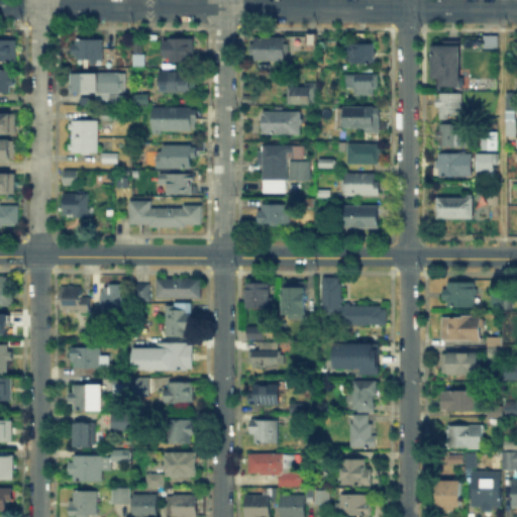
[(483,53),(483,36),(499,36),(499,53),(483,53)]
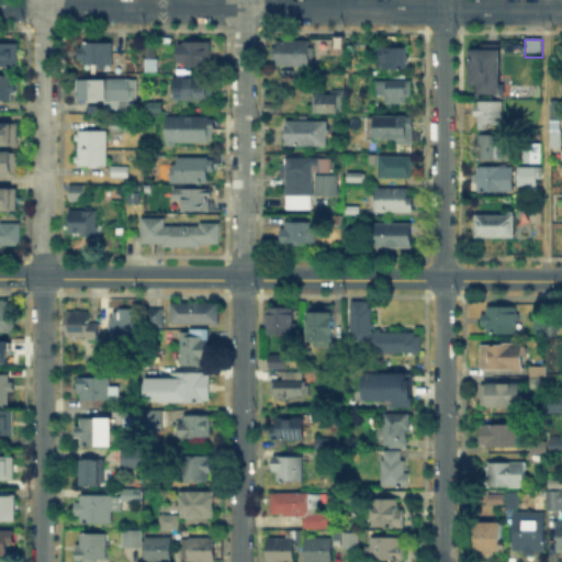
[(181,67),(181,41),(209,42),(209,67),(181,67)]
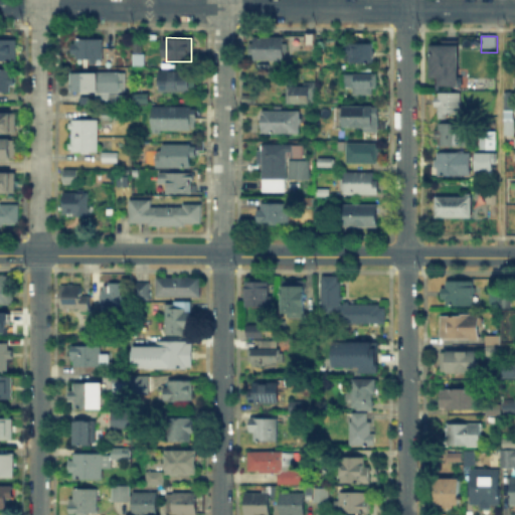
[(254,60),(254,39),(285,39),(285,61),(254,60)]
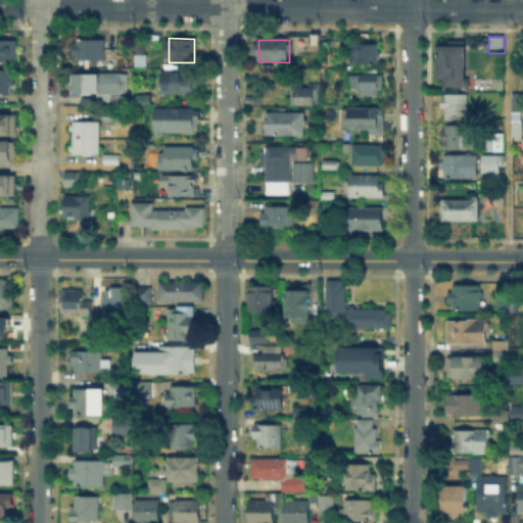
[(77,41),(105,41),(105,60),(77,60),(77,41)]
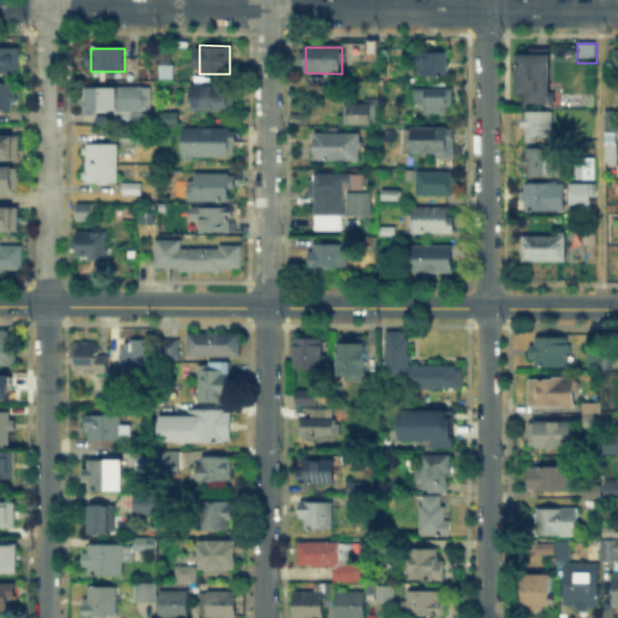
[(161,62),(161,48),(172,48),(172,62),(161,62)]
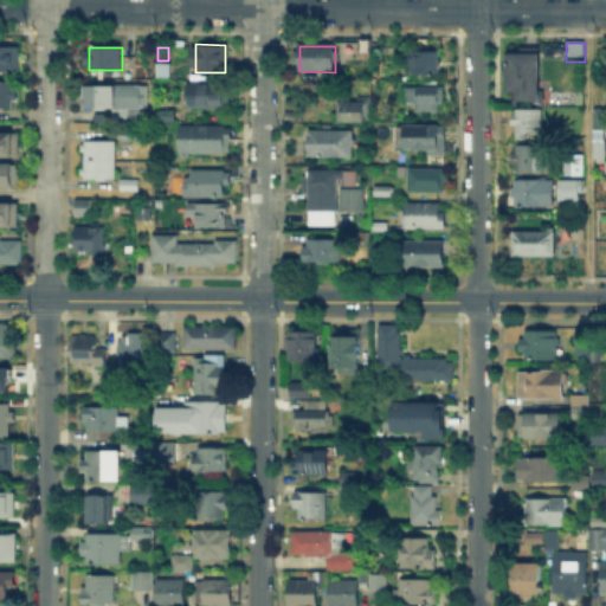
[(0,50),(20,50),(20,73),(0,73),(0,50)]
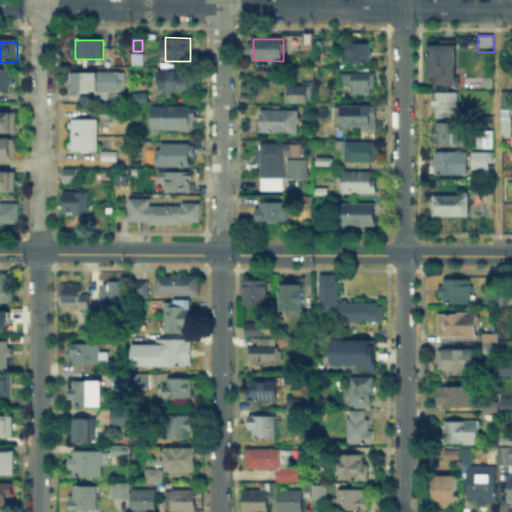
[(431,75),(431,45),(445,45),(445,42),(458,42),(458,86),(435,86),(435,75),(431,75)]
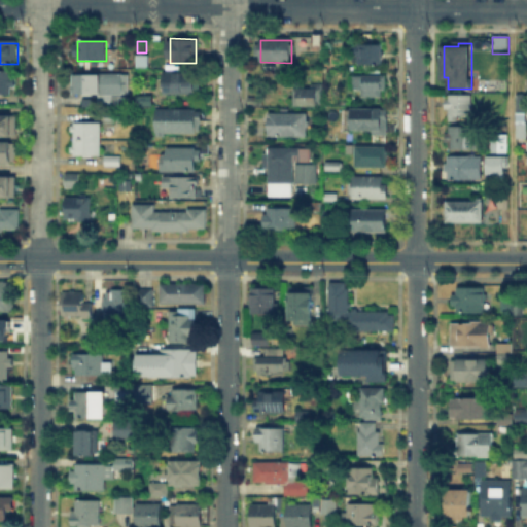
[(356,65),(356,46),(383,46),(383,65),(356,65)]
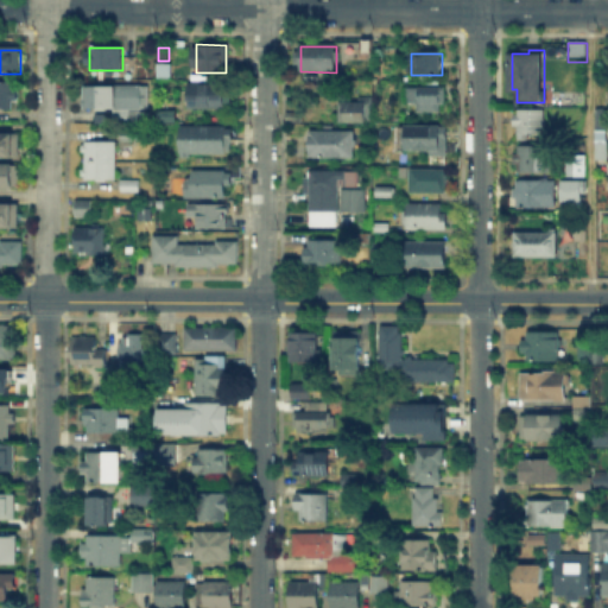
[(188,109),(188,83),(227,83),(227,109),(188,109)]
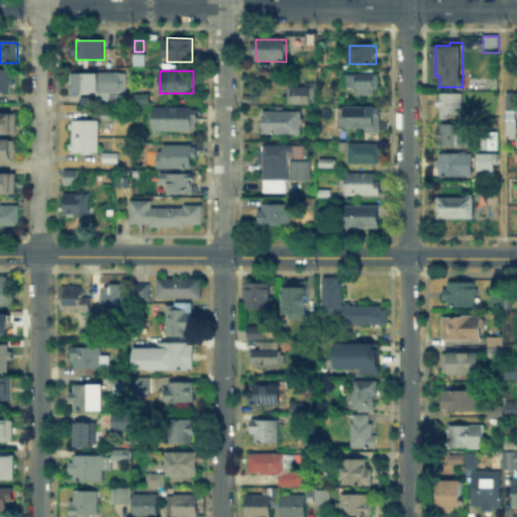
[(0,72),(12,72),(12,95),(0,95),(0,72)]
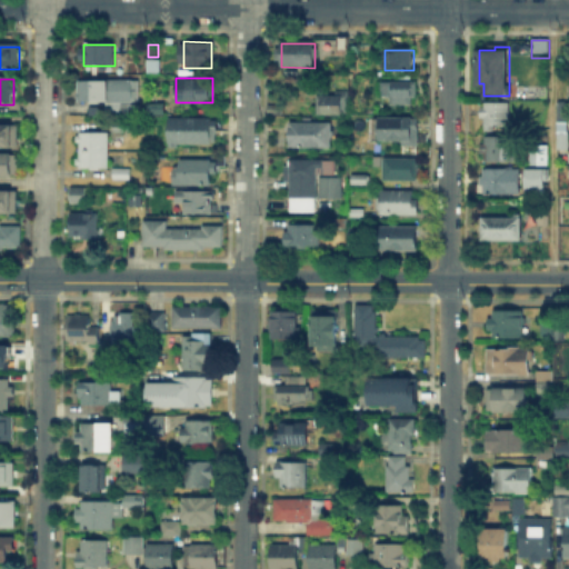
[(135,100),(75,100),(75,79),(136,79),(135,100)]
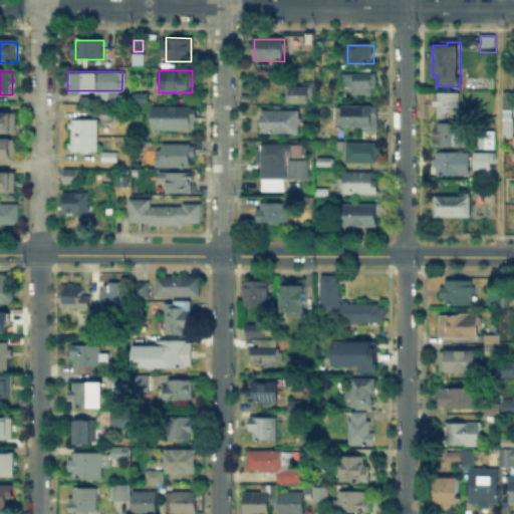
[(344,94),(344,74),(372,74),(372,94),(344,94)]
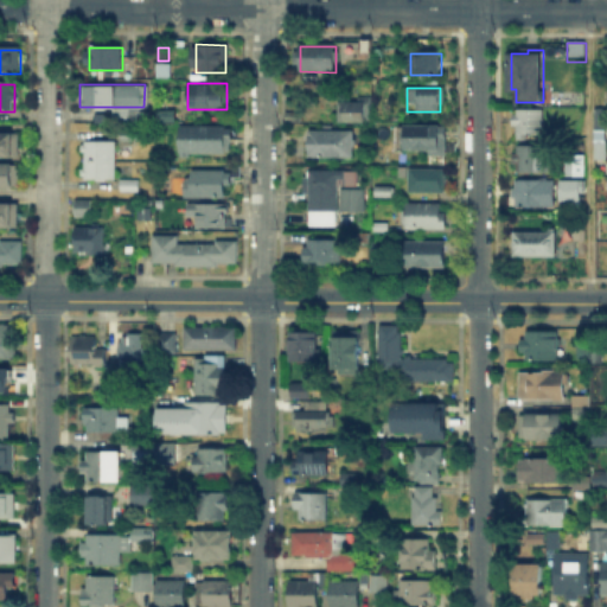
[(336,122),(336,104),(368,104),(368,122),(336,122)]
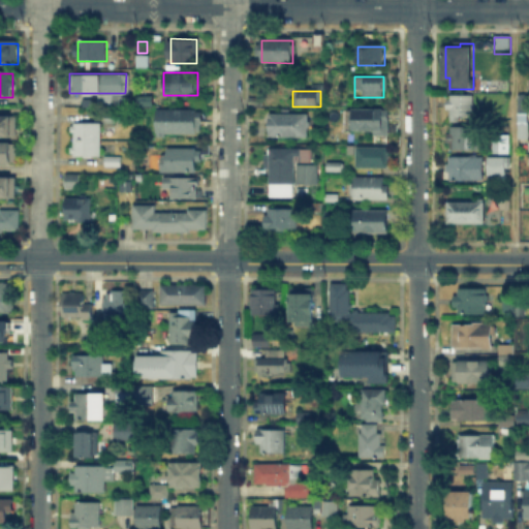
[(449,95),(474,95),(474,119),(449,119),(449,95)]
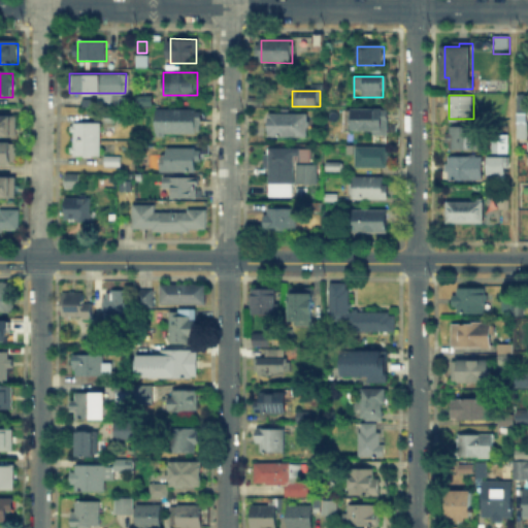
[(248,104),(248,96),(260,96),(260,104),(248,104)]
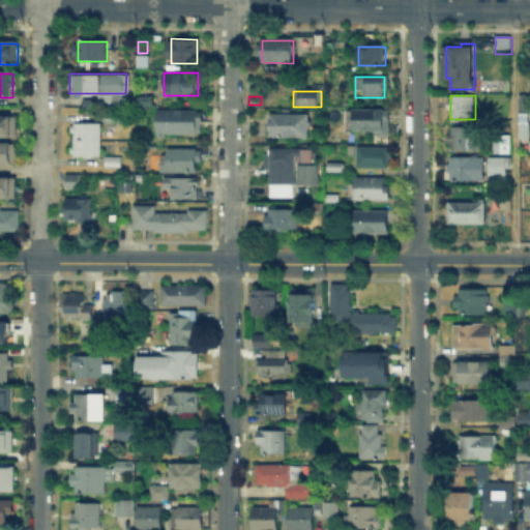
[(152,98),(152,108),(139,107),(139,98),(152,98)]
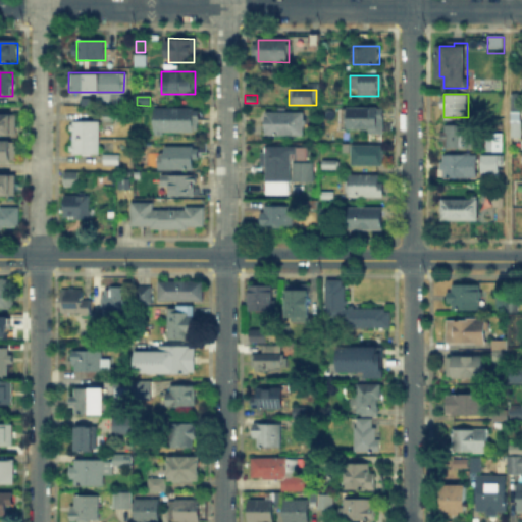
[(101,107),(101,119),(117,119),(117,107),(101,107)]
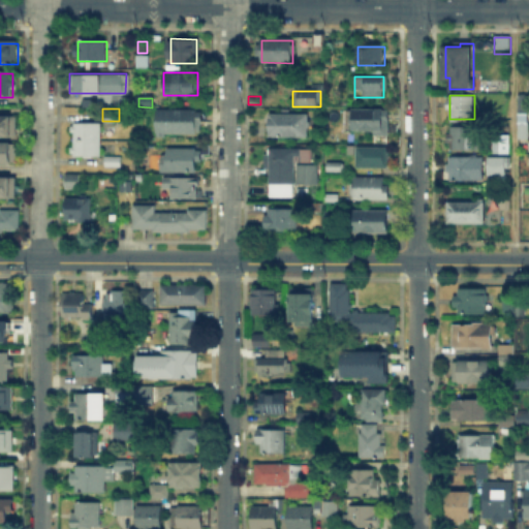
[(158,133),(158,109),(199,109),(199,133),(158,133)]
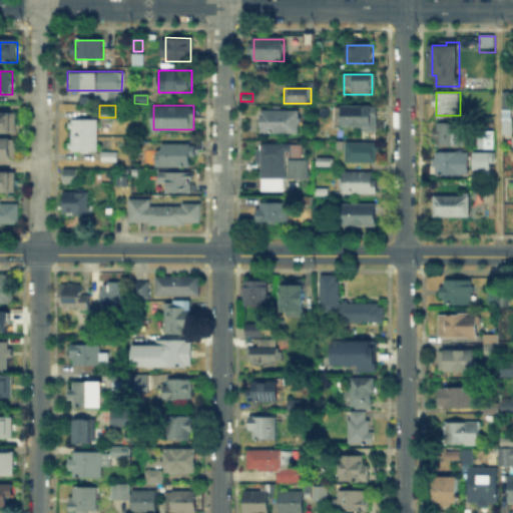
[(377,124),(377,132),(365,132),(365,124),(336,124),(336,106),(377,106),(377,124)]
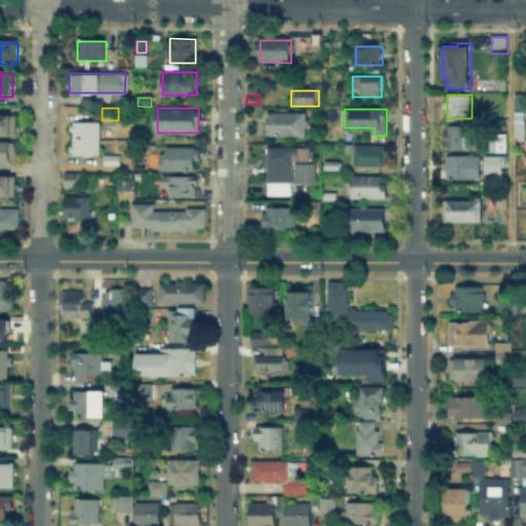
[(267,138),(267,115),(304,115),(304,138),(267,138)]
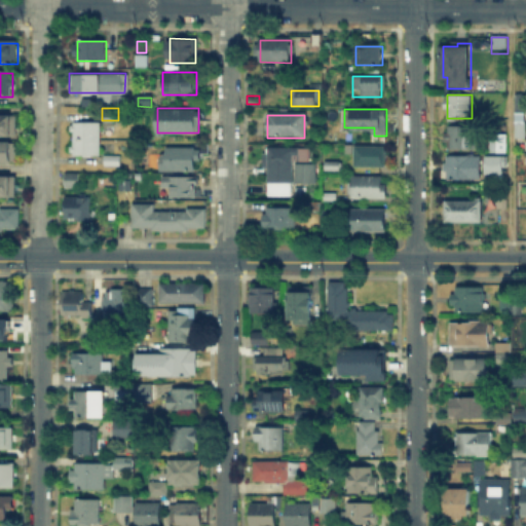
[(0,117),(16,117),(16,135),(0,135),(0,117)]
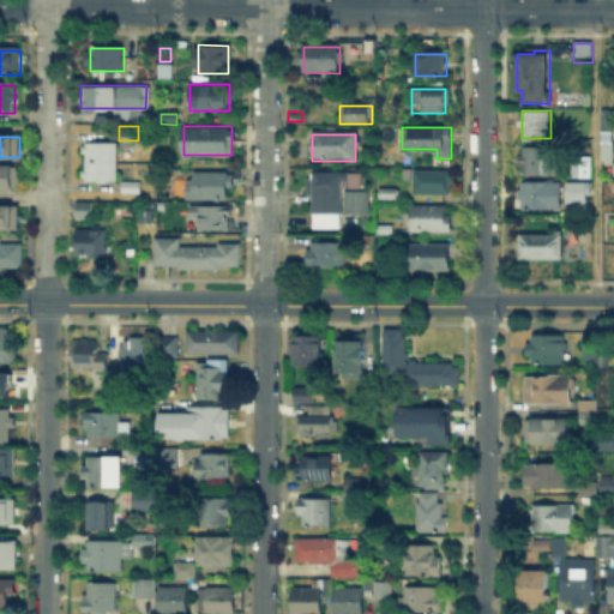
[(113,140),(113,179),(82,179),(82,140),(113,140)]
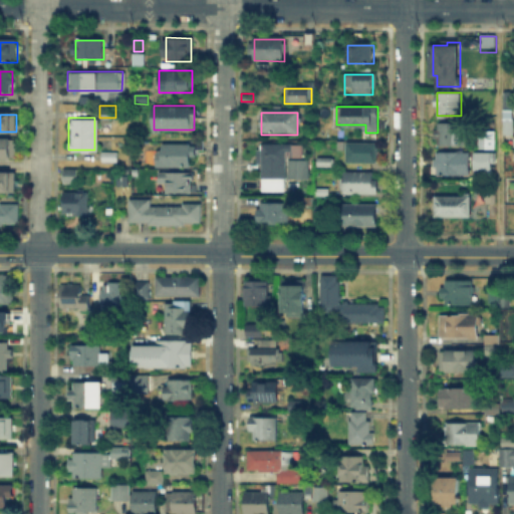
[(434,121),(466,121),(466,133),(467,133),(467,147),(434,146),(434,121)]
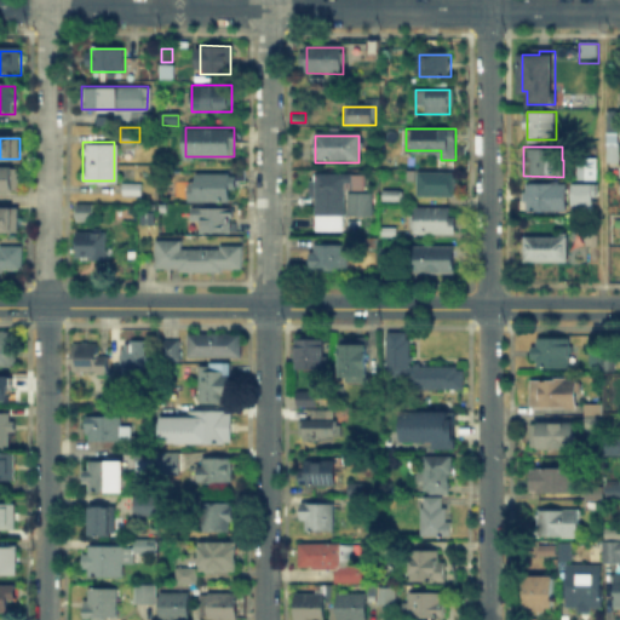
[(619,148),(619,165),(609,165),(609,148),(619,148)]
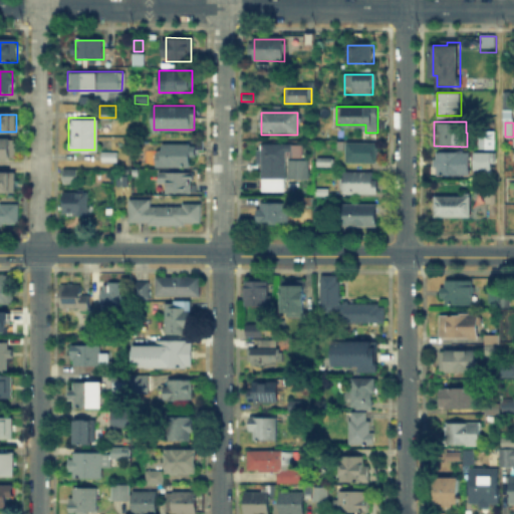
[(0,137),(13,137),(13,158),(0,158),(0,137)]
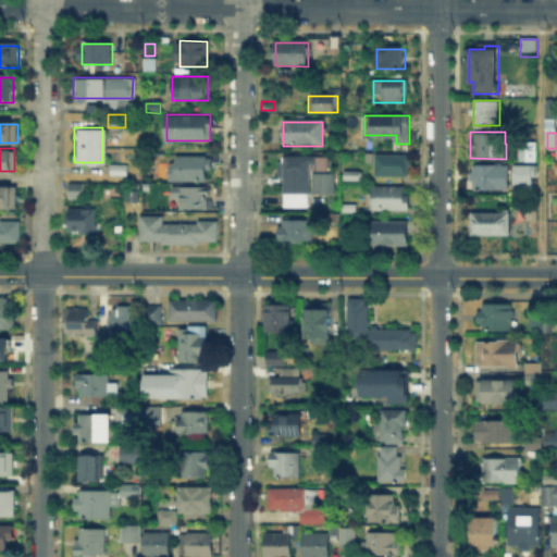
[(537,148),(537,163),(512,163),(512,148),(537,148)]
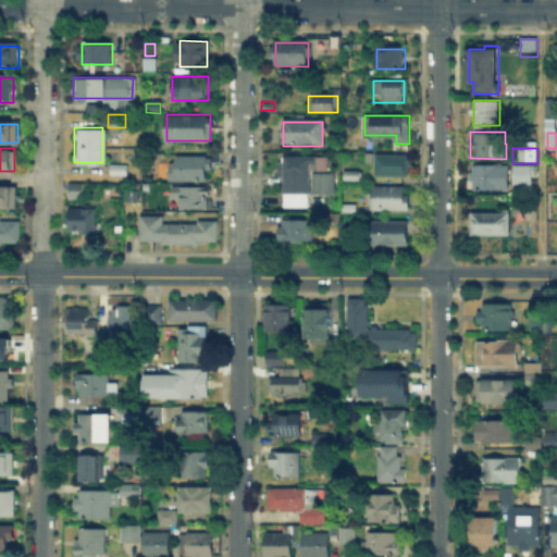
[(176,182),(170,182),(170,163),(176,163),(176,156),(209,157),(209,182),(176,182)]
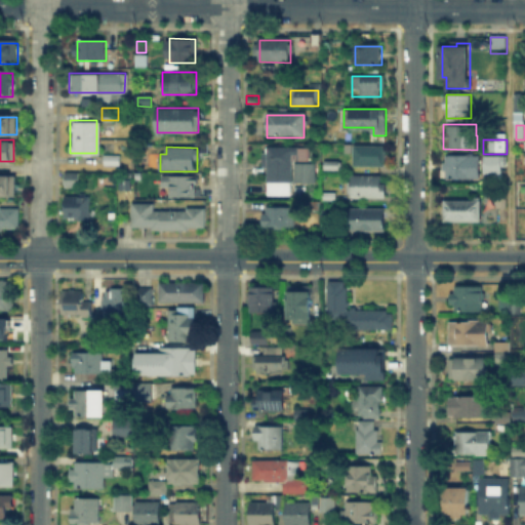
[(265,169),(265,149),(297,150),(297,166),(315,166),(315,185),(291,185),(291,196),(268,196),(268,169),(265,169)]
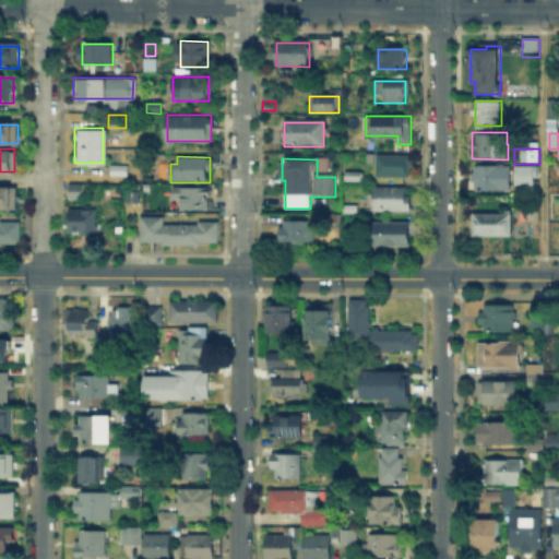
[(411,158),(411,178),(379,178),(379,158),(411,158)]
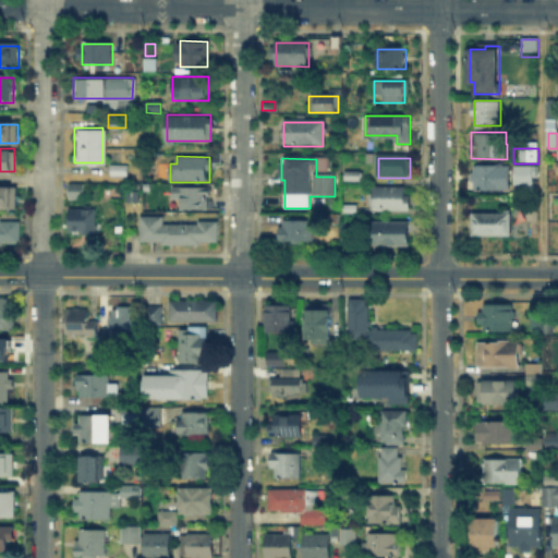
[(108,159),(108,173),(125,173),(125,160),(108,159)]
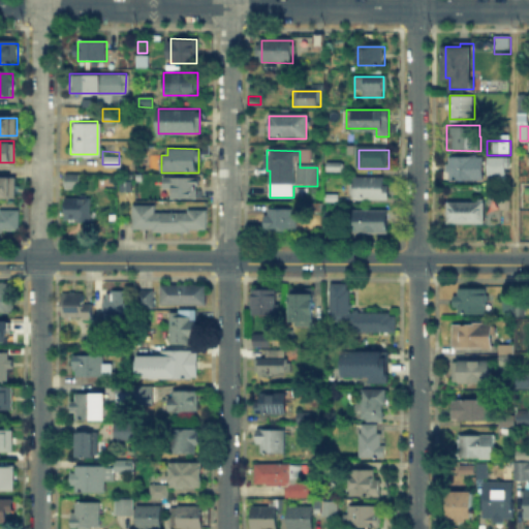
[(497,155),(503,155),(503,160),(509,160),(508,167),(496,166),(497,155)]
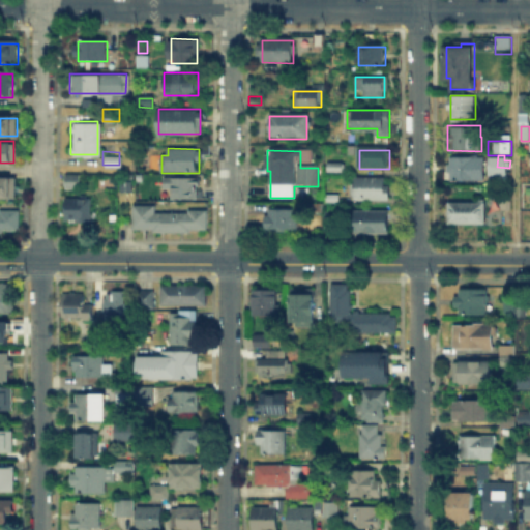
[(486,157),(486,181),(451,181),(451,157),(486,157)]
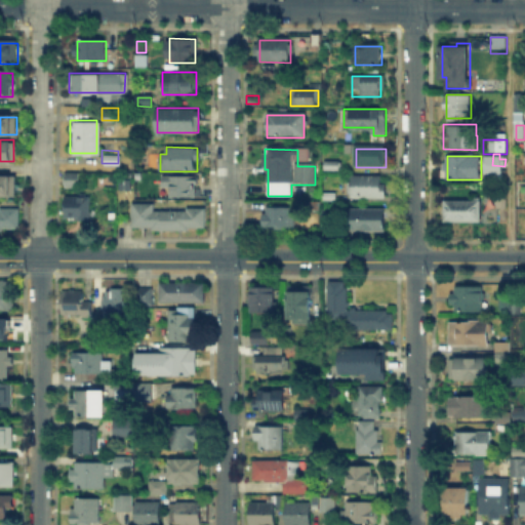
[(67,174),(80,174),(80,187),(67,187),(67,174)]
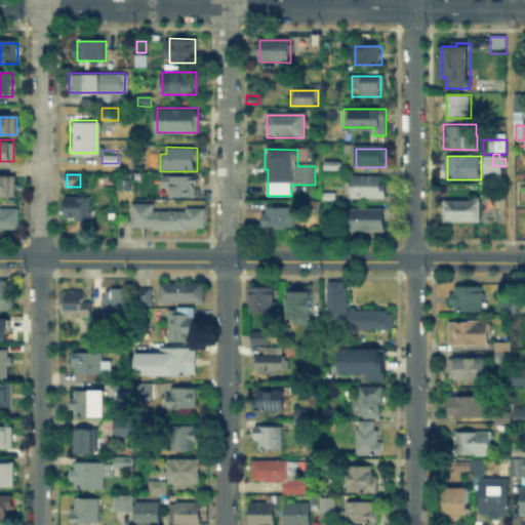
[(381,176),(381,186),(386,186),(386,196),(350,196),(350,176),(381,176)]
